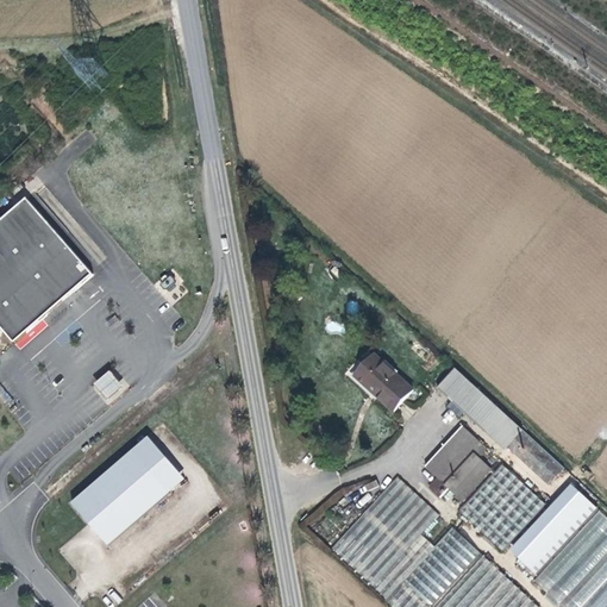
[(0,327),(12,342),(91,273),(25,196),(0,218),(0,327)]
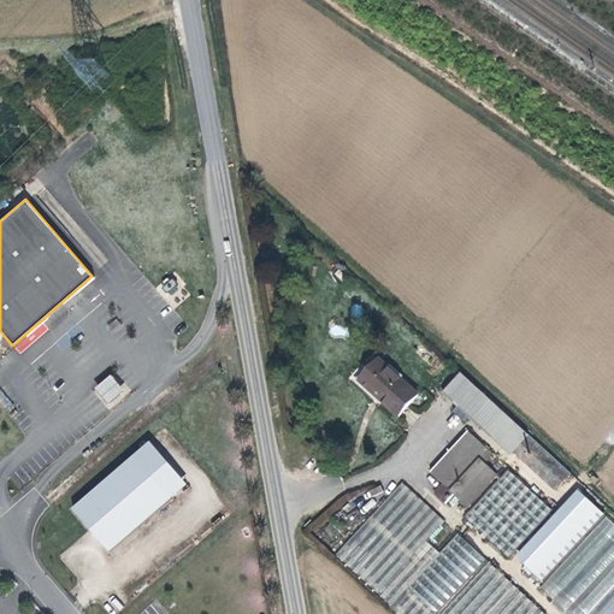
[(173,289),(172,277),(160,277),(160,290),(173,289)]
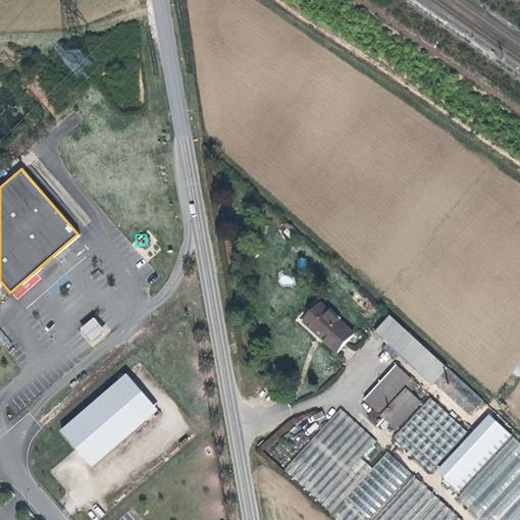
[(67,279),(60,286),(64,290),(71,283),(67,279)]
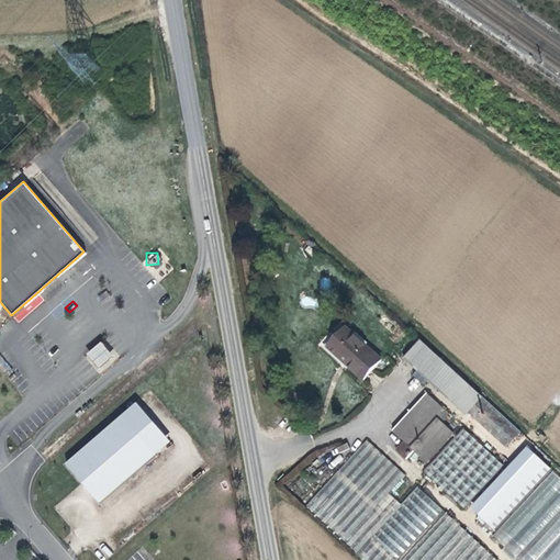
[(379,358),(343,326),(325,347),(361,378),(379,358)]
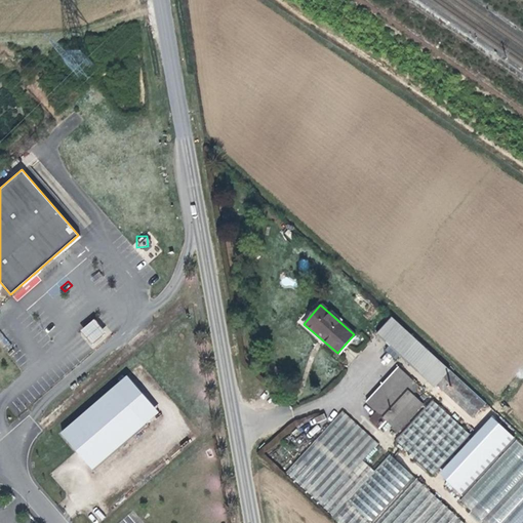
[(446,367),(391,316),(375,332),(432,384),(446,367)]
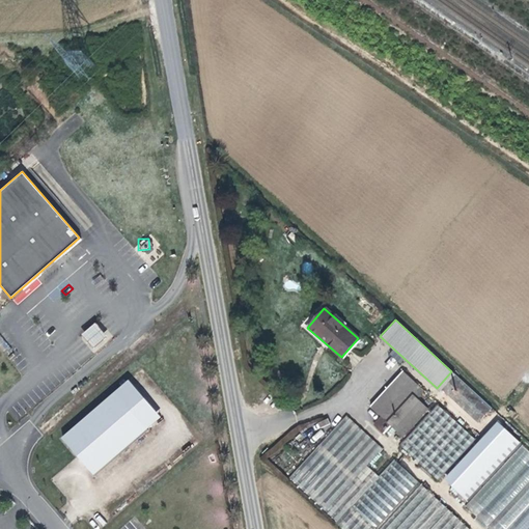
[(81,334),(92,347),(106,336),(94,322),(81,334)]
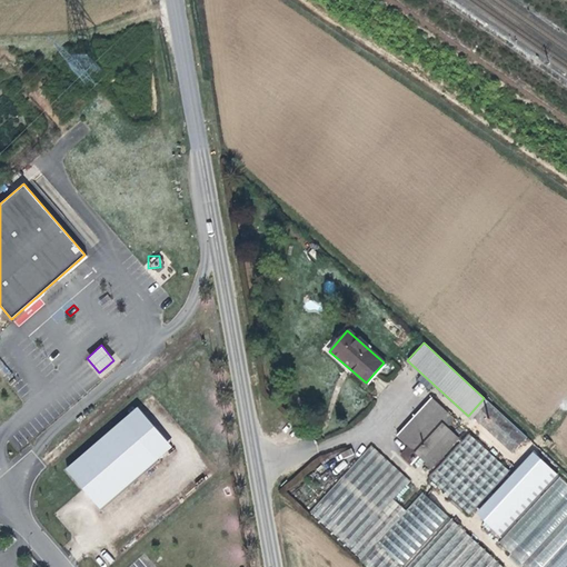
[(136,407),(122,419),(157,458),(170,446),(136,407)]
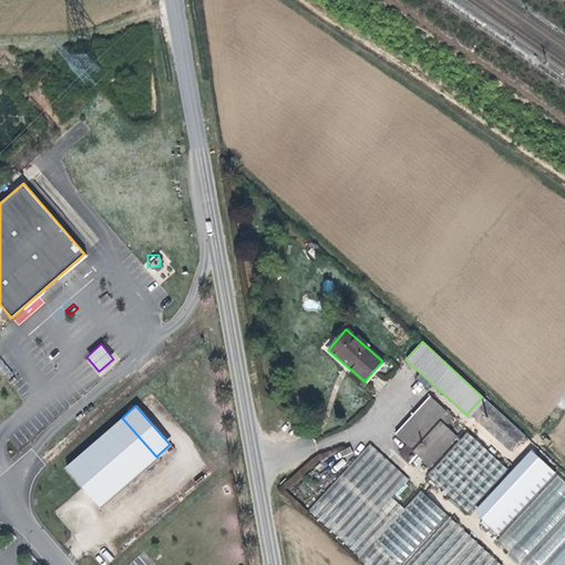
[(443,409),(410,448),(417,454),(451,414),(443,409)]
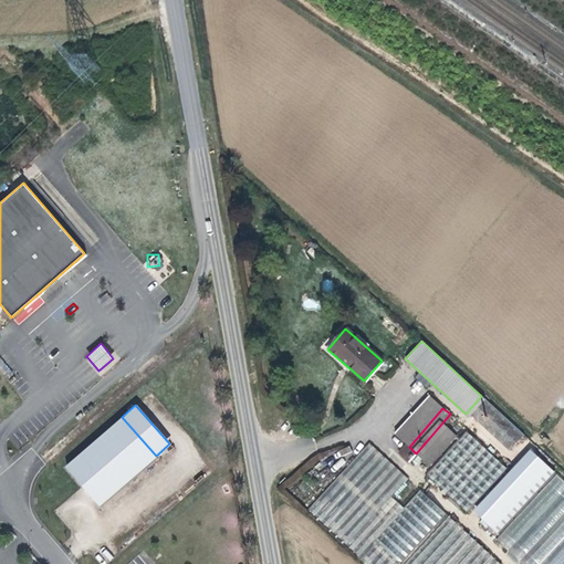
[(156,456),(122,417),(65,466),(98,505),(156,456)]
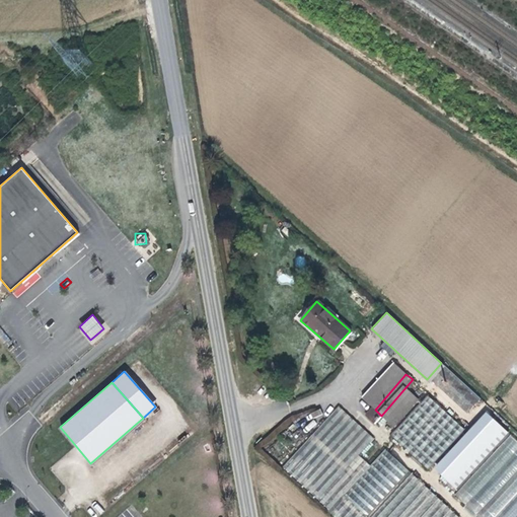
[(412,392),(381,428),(387,434),(418,397),(412,392)]
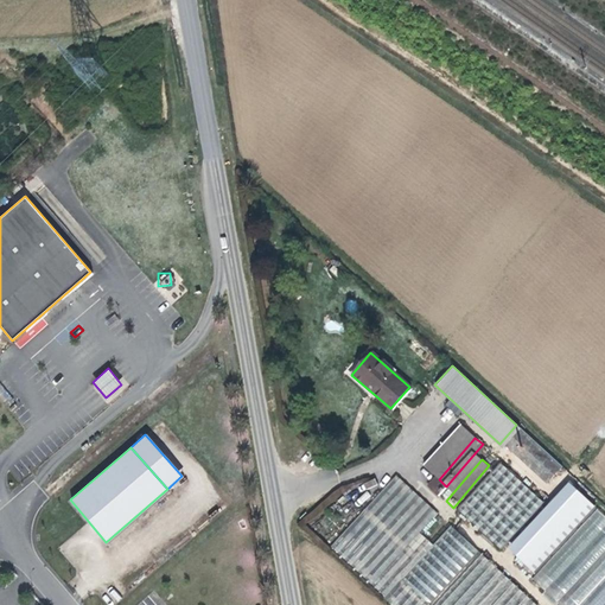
[(500,548),(543,501),(497,460),(454,508),(500,548)]
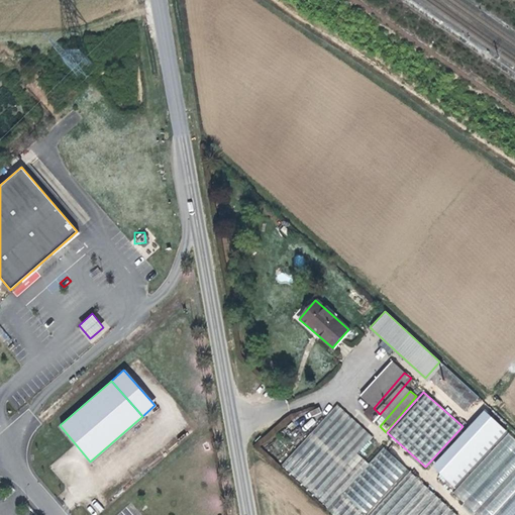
[(279,462),(334,514),(456,514),(457,514),(381,443),(366,458),(359,452),(374,437),(335,401),(288,451),(285,451),(284,442),(281,438),(284,435),(284,413),(264,434),(260,434),(251,443),(269,459),(269,462),(279,462)]
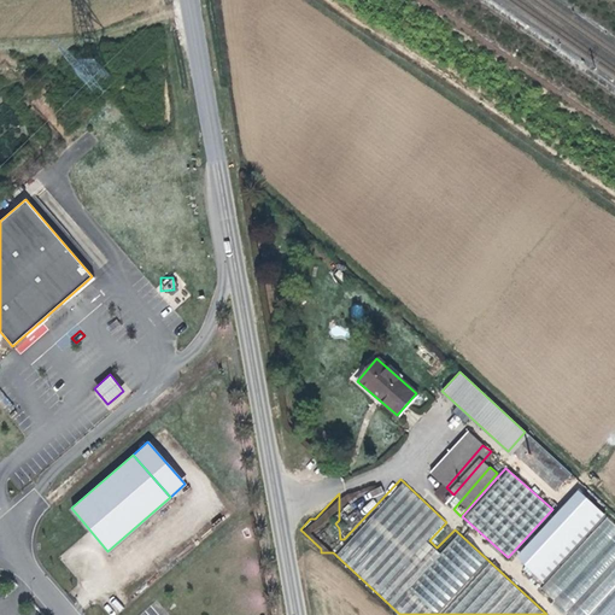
[(454,495),(446,487),(443,485),(433,495),(445,504),(454,495)]
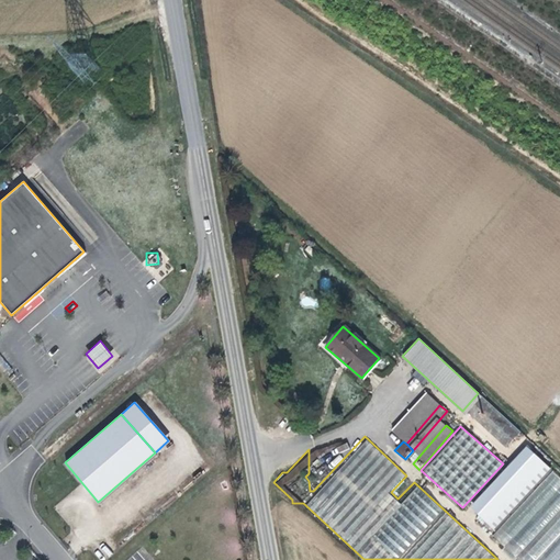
[(559,559),(559,476),(523,443),(519,447),(521,500),(489,535),(516,559),(559,559)]
